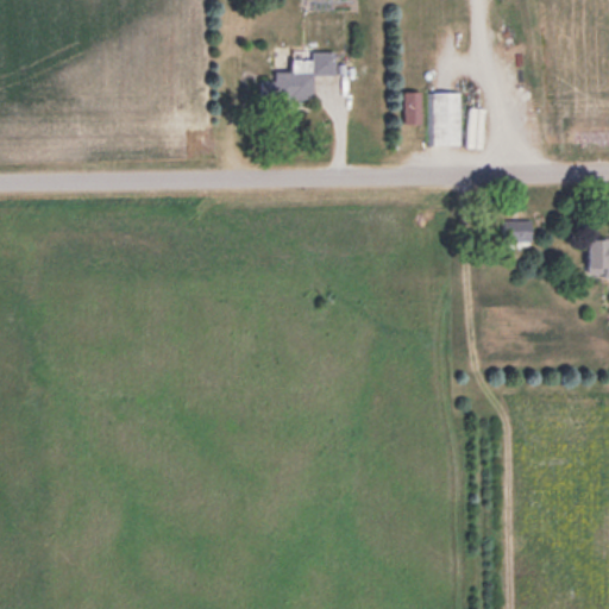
[(337,50),(312,50),(312,56),(293,56),(293,70),(276,70),(276,79),(262,79),(262,98),(315,98),(315,74),(337,74),(337,50)]
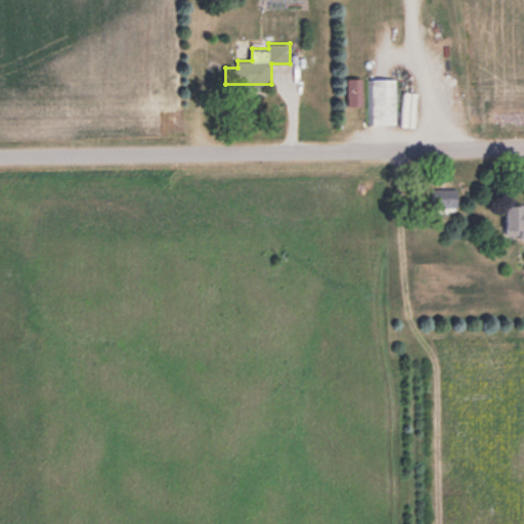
[(348,104),(363,104),(363,78),(348,78),(348,104)]
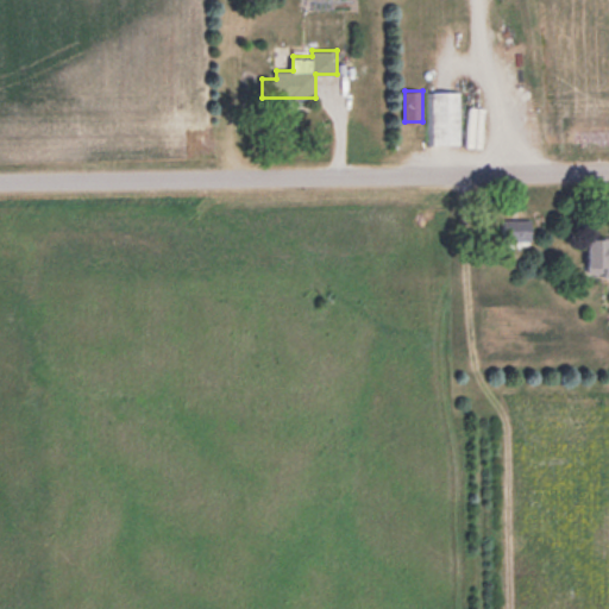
[(429,92),(429,144),(460,144),(460,92),(429,92)]
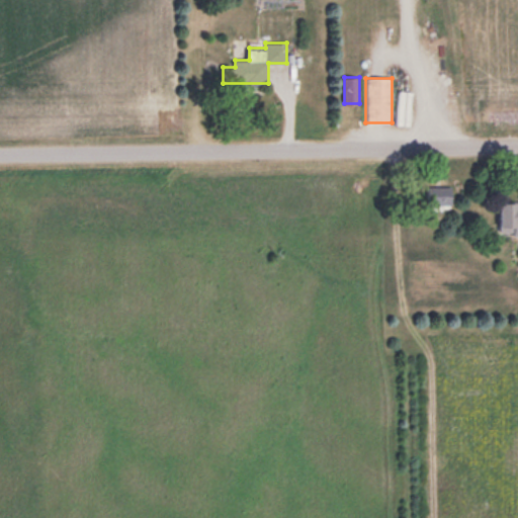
[(452,205),(452,186),(426,186),(426,205),(452,205)]
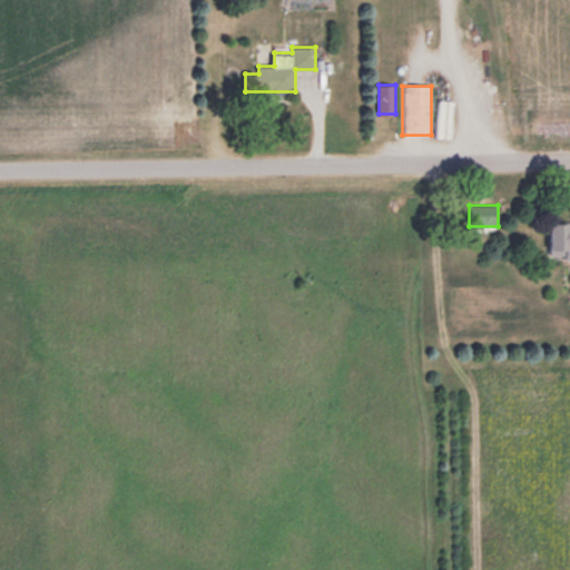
[(569,222),(551,223),(551,255),(569,255),(569,222)]
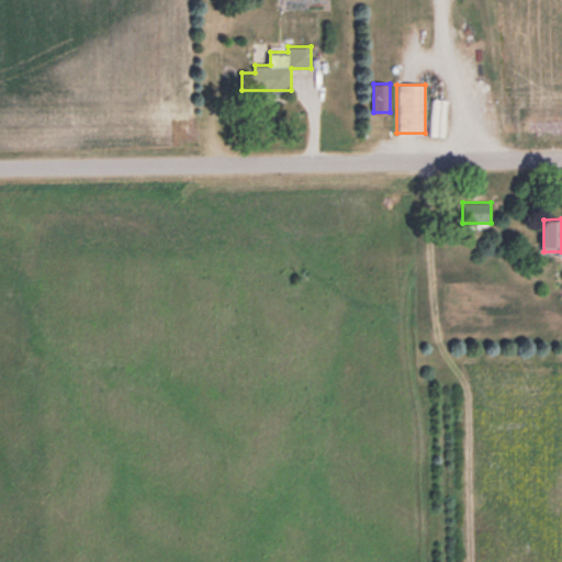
All buildings are outlined.
